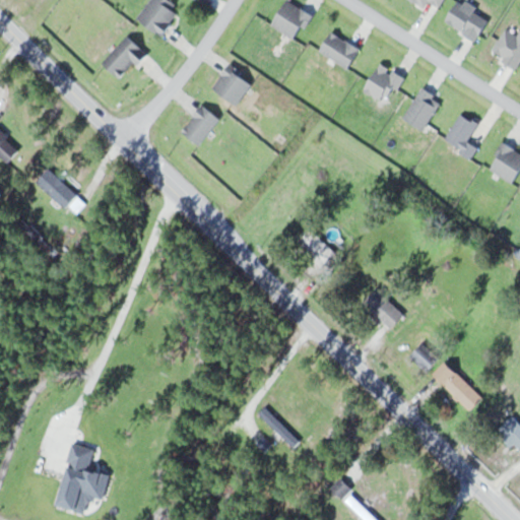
[(87,203),(51,168),(38,181),(66,209),(70,206),(77,213),(87,203)]
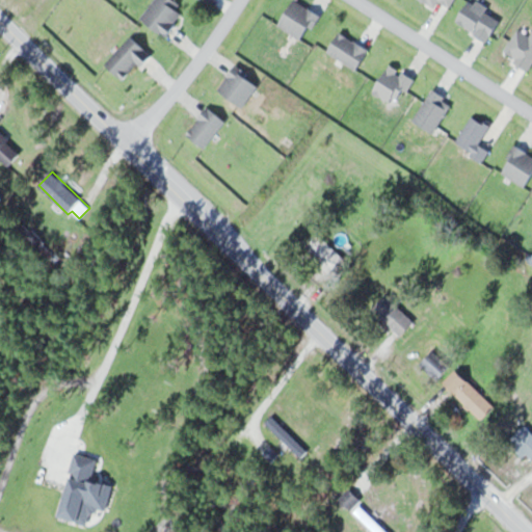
[(306,245),(331,270),(344,258),(318,233),(306,245)]
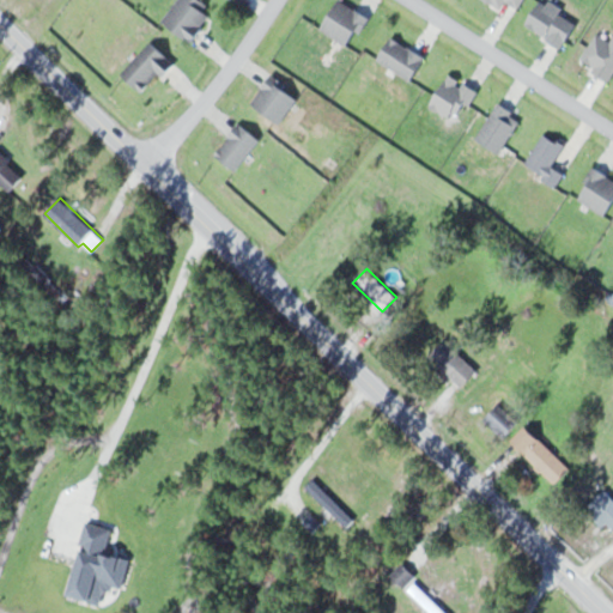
[(453,378),(469,363),(447,340),(430,356),(453,378)]
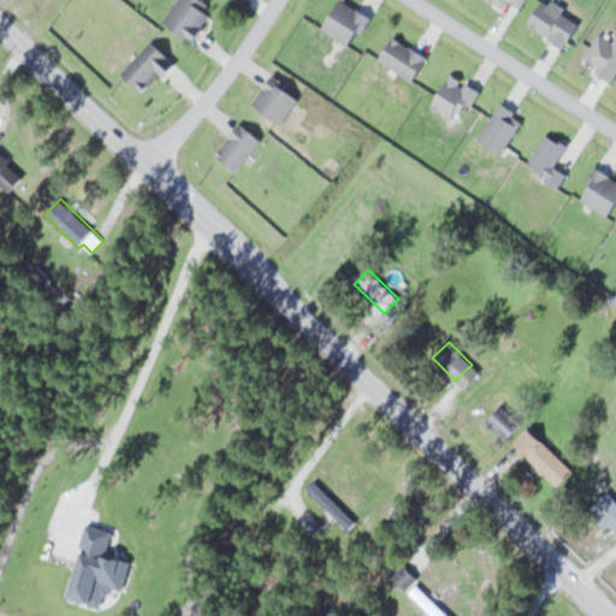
[(508,439),(522,424),(498,402),(485,419),(508,439)]
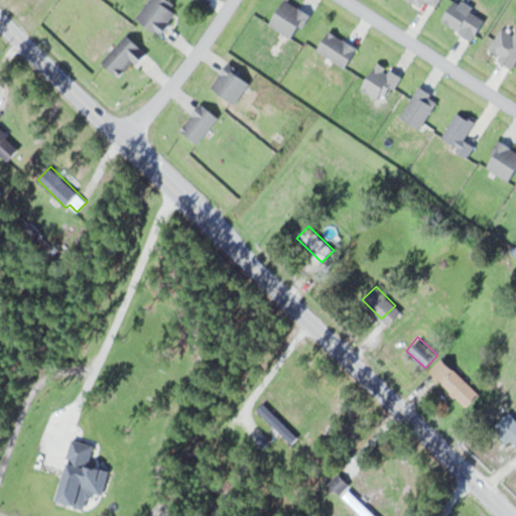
[(481,395),(444,358),(431,371),(468,408),(481,395)]
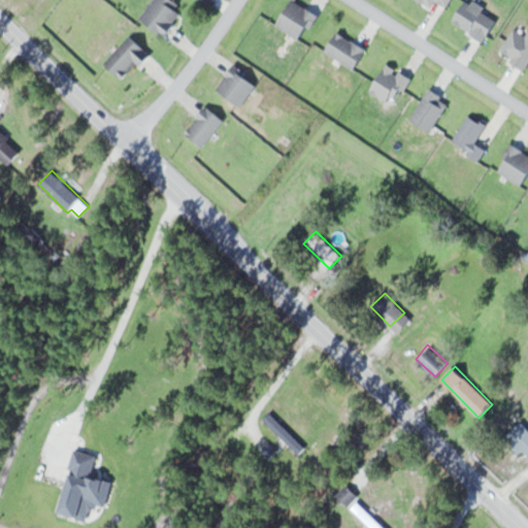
[(265,420),(298,453),(304,448),(271,414),(265,420)]
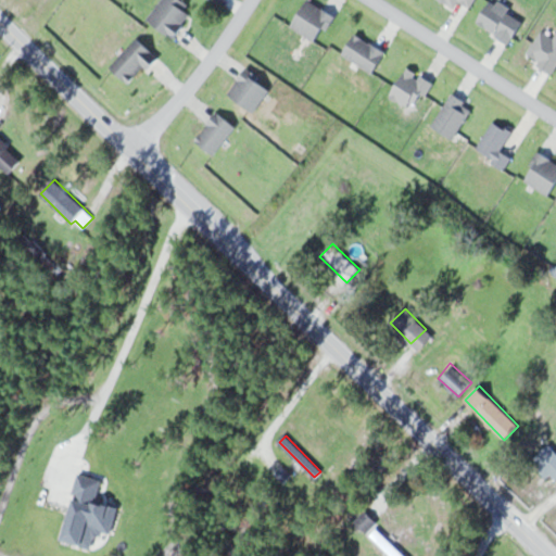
[(555,481),(555,452),(550,445),(534,459),(555,481)]
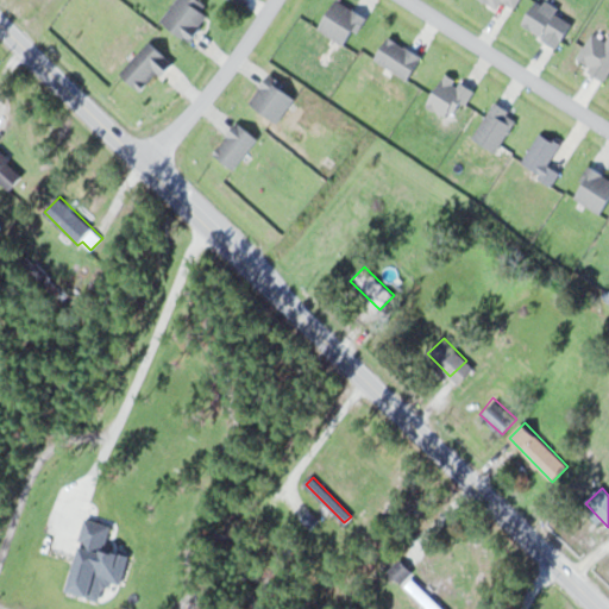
[(402,583),(413,573),(401,559),(390,570),(402,583)]
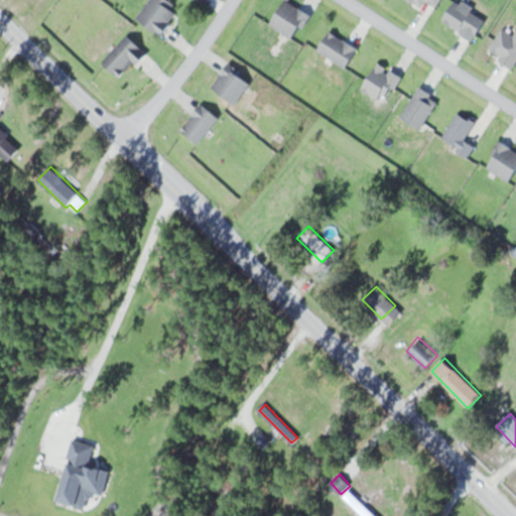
[(376,515),(351,491),(344,497),(362,515),(376,515)]
